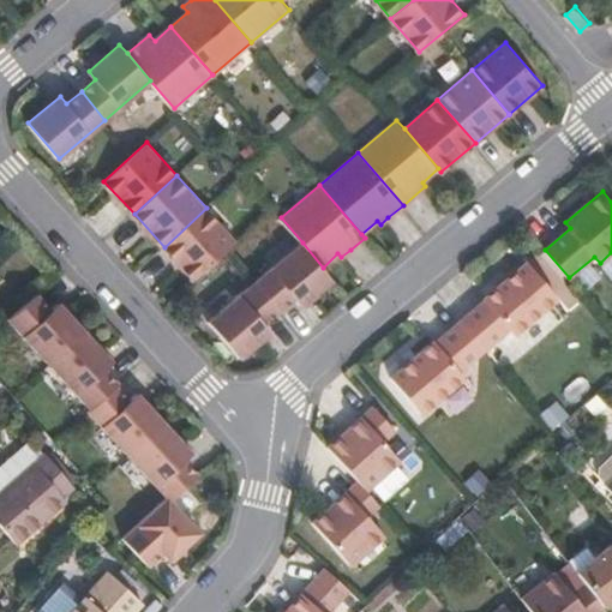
[(195,279),(238,240),(207,208),(165,247),(195,279)]
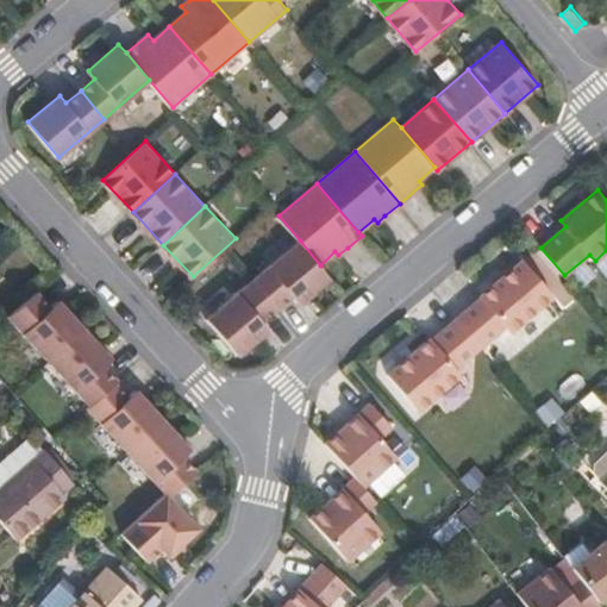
[(299,302),(330,276),(320,266),(300,241),(254,279),(276,307),(292,294),(299,302)]
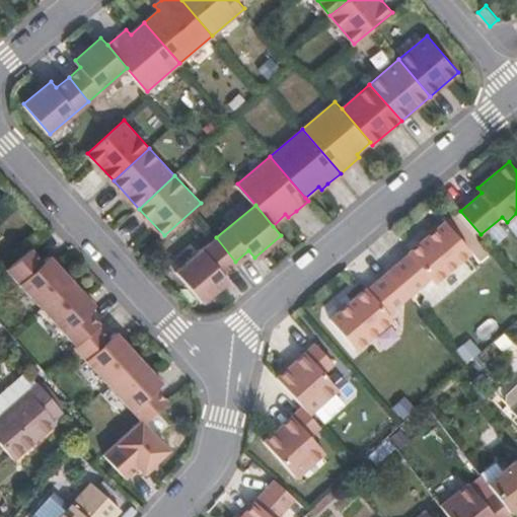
[(436,283),(472,252),(446,221),(410,251),(410,254),(389,272),(410,296),(431,278),(436,283)]
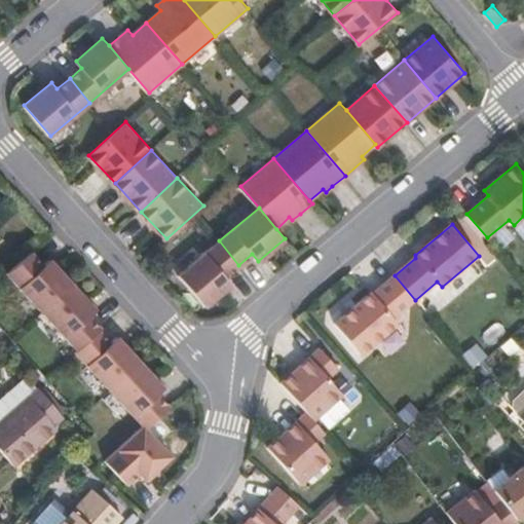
[(232,284),(227,276),(238,265),(219,240),(179,274),(206,305),(232,284)]
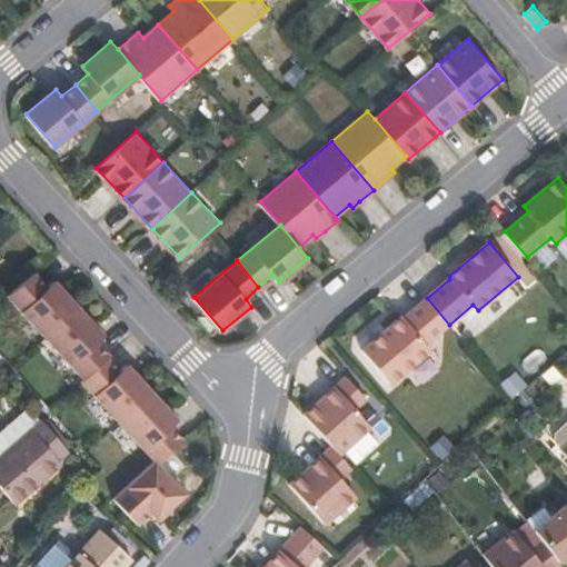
[(79,308),(55,280),(47,287),(33,272),(7,296),(46,338),(79,308)]
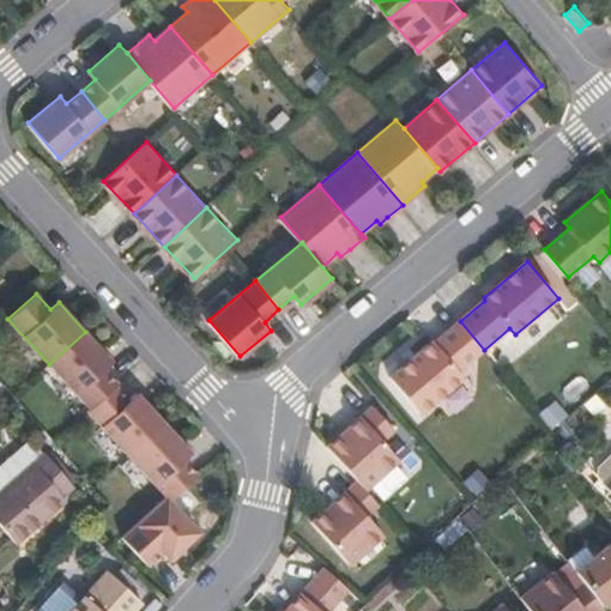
[(460,371),(484,350),(460,321),(436,342),(434,342),(392,377),(422,415),(465,379),(460,371)]
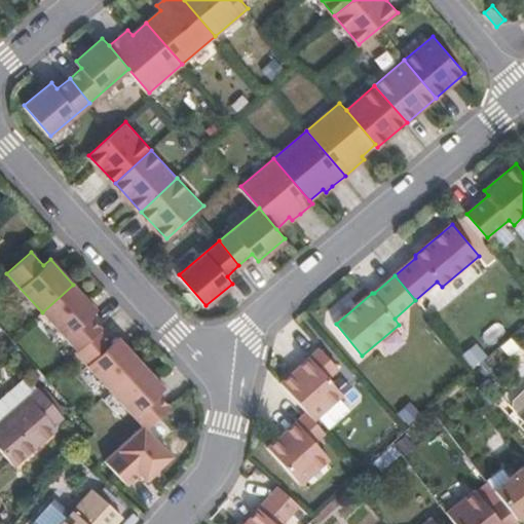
[(101,328),(89,315),(96,309),(73,285),(42,312),(77,350),(99,331),(101,328)]
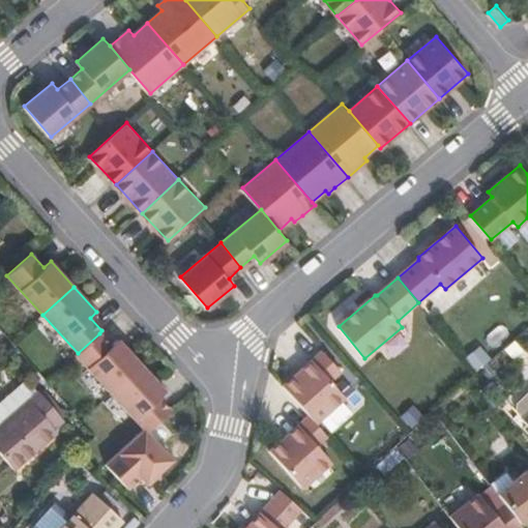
[(142,365),(118,340),(111,345),(99,333),(78,353),(77,354),(112,392),(142,365)]
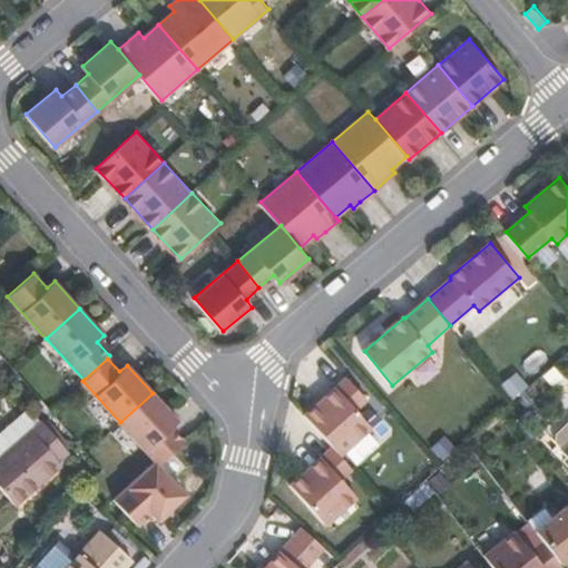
[(373,427),(356,410),(368,400),(348,378),(305,413),(334,447),(341,454),(373,427)]
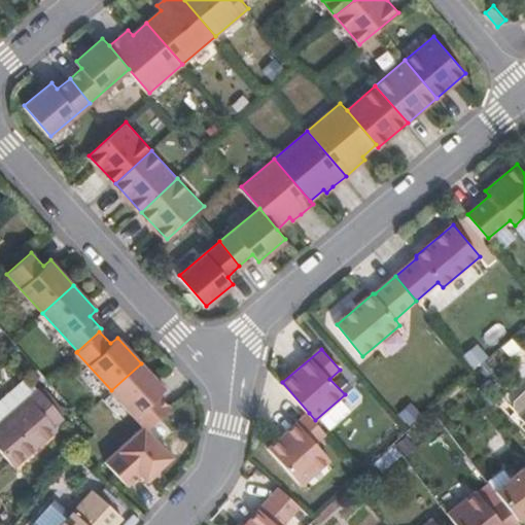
[(158,395),(165,389),(141,363),(111,390),(142,427),(145,429),(146,428),(169,408),(158,395)]
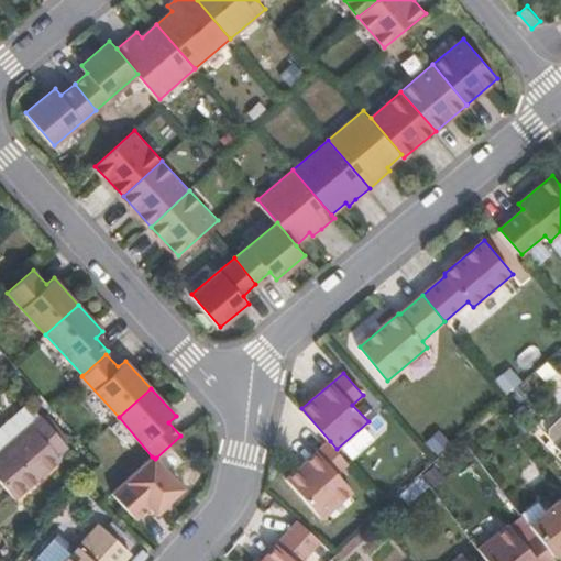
[(0,480),(14,497),(62,458),(32,424),(0,451),(0,480)]
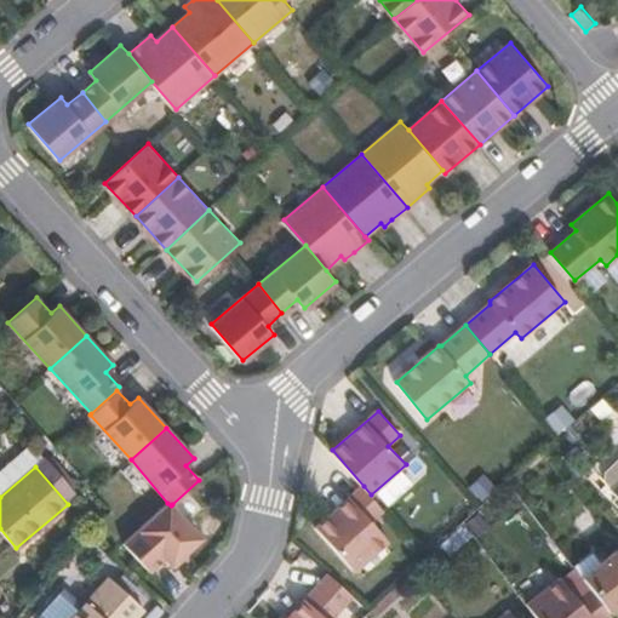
[(389,541),(373,521),(384,510),(371,495),(364,486),(316,526),(355,571),(389,541)]
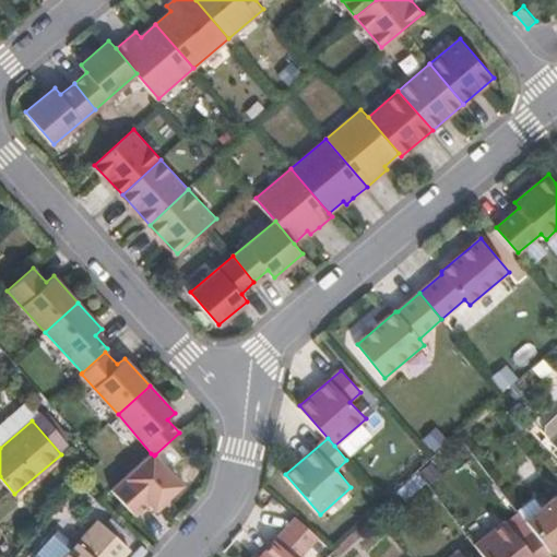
[(154,510),(182,485),(155,454),(154,455),(151,453),(110,490),(134,516),(147,504),(154,510)]
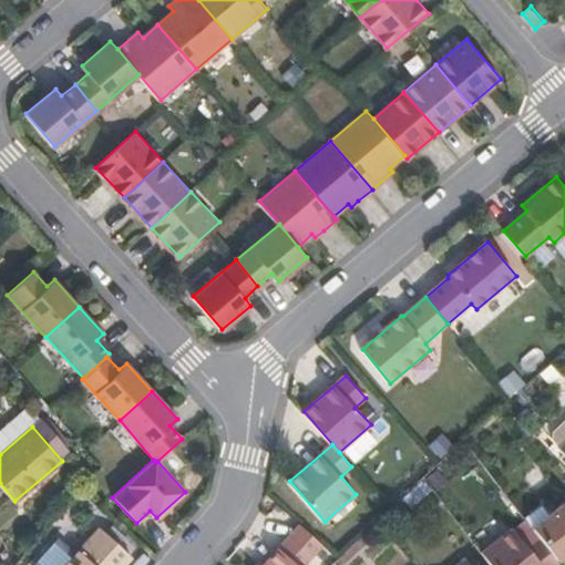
[(564,504),(550,514),(541,504),(525,516),(542,538),(558,558),(564,553),(564,504)]
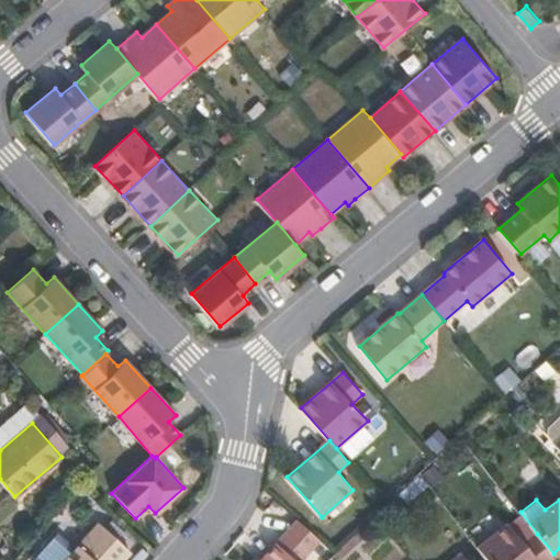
[(301,559),(320,539),(300,518),(260,559),(301,559)]
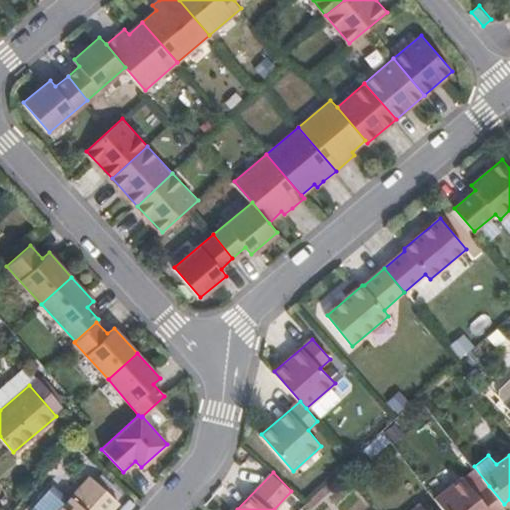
[(504,504),(489,486),(479,495),(464,477),(436,498),(445,509),(501,509),(505,507),(504,504)]
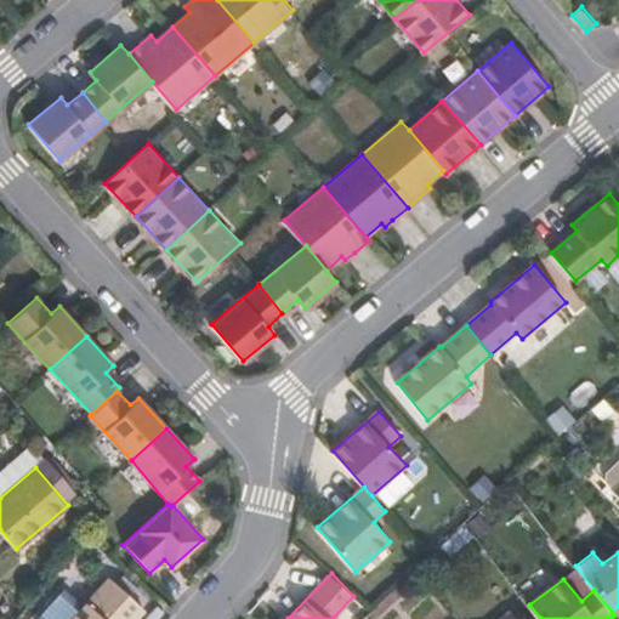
[(134,618),(140,613),(103,580),(68,618),(134,618)]
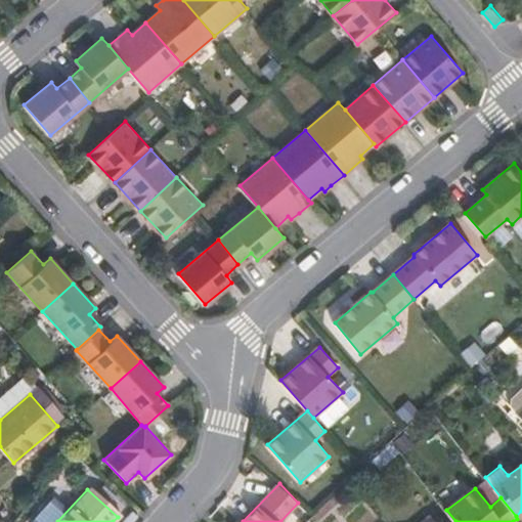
All buildings are outlined.
